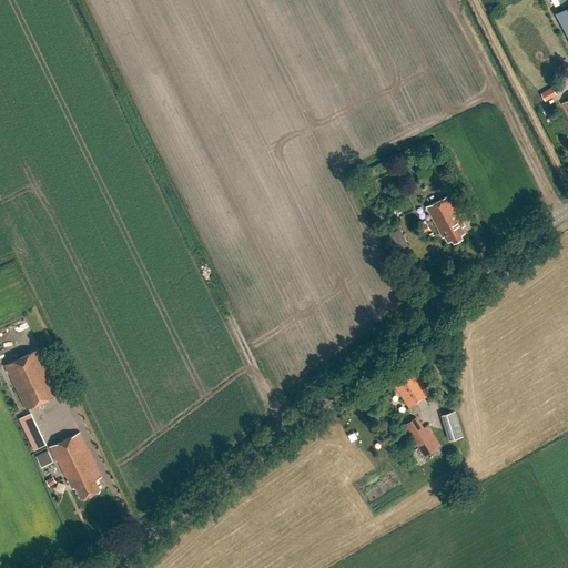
[(567,6),(556,13),(567,37),(567,6)]
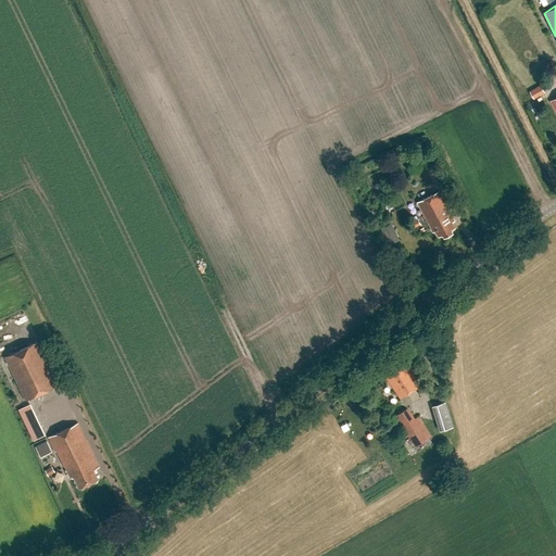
[(540,85),(529,91),(534,100),(545,92),(540,85)]
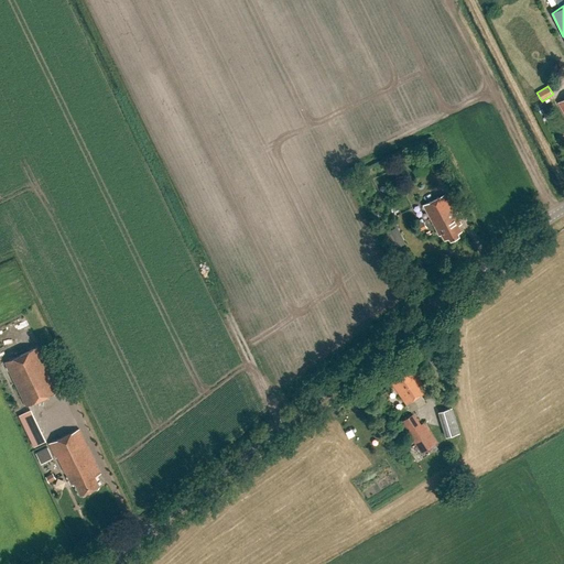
[(462,231),(458,226),(462,225),(445,195),(423,206),(440,236),(442,235),(445,240),(449,238),(451,241),(459,236),(458,234),(462,231)]
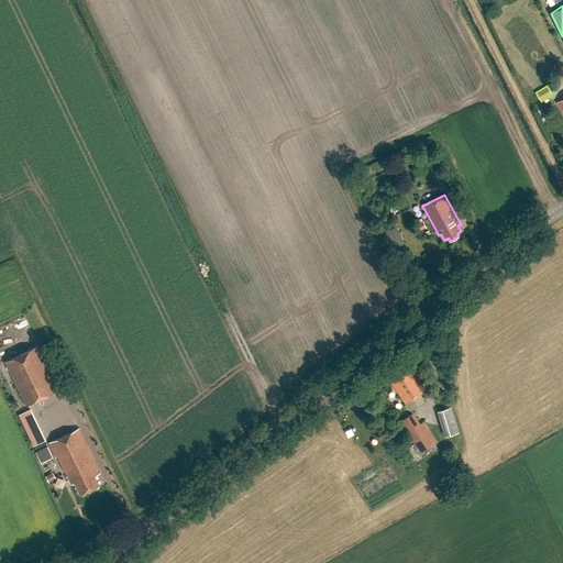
[(405,243),(396,225),(385,232),(394,249),(405,243)]
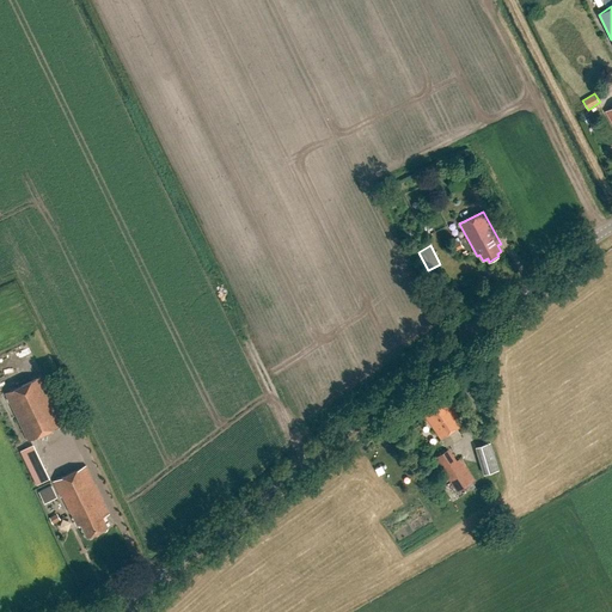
[(42,375),(5,393),(28,441),(65,423),(42,375)]
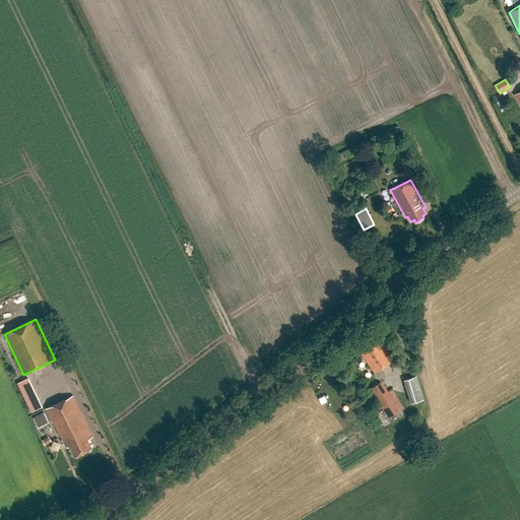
[(359,347),(362,351),(361,352),(375,373),(394,360),(378,337),(373,340),(372,338),(359,347)]
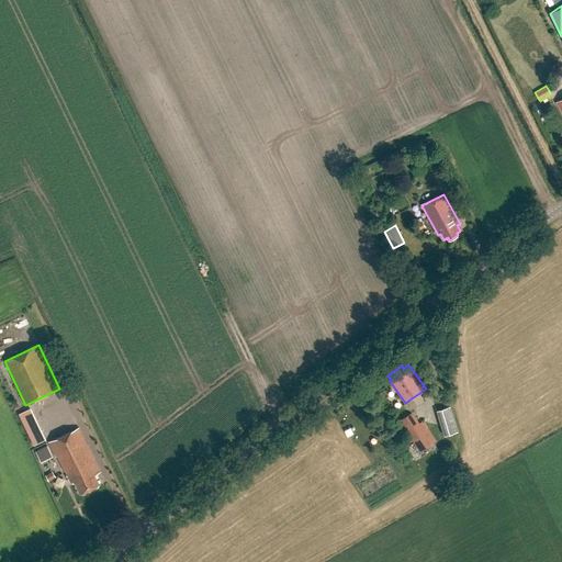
[(450,406),(436,411),(445,436),(459,431),(450,406)]
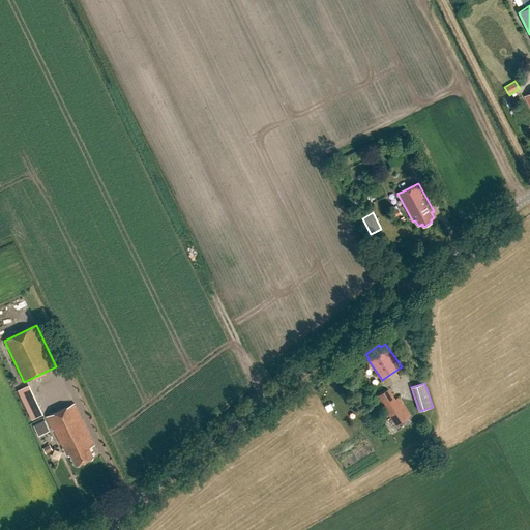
[(29,385),(18,390),(32,420),(43,414),(29,385)]
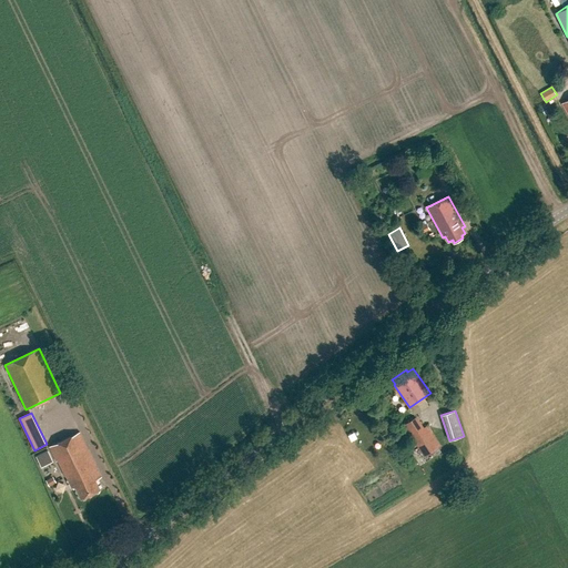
[(403,425),(424,457),(440,446),(427,425),(424,427),(417,416),(403,425)]
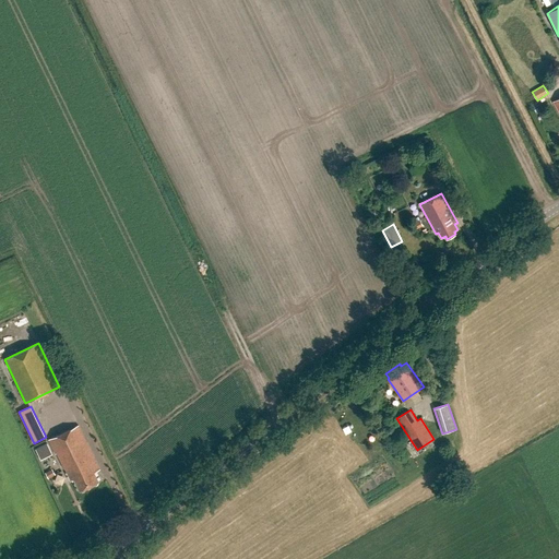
[(94,473),(100,471),(79,426),(49,440),(62,468),(63,468),(66,473),(67,472),(71,480),(74,479),(81,491),(99,482),(94,473)]
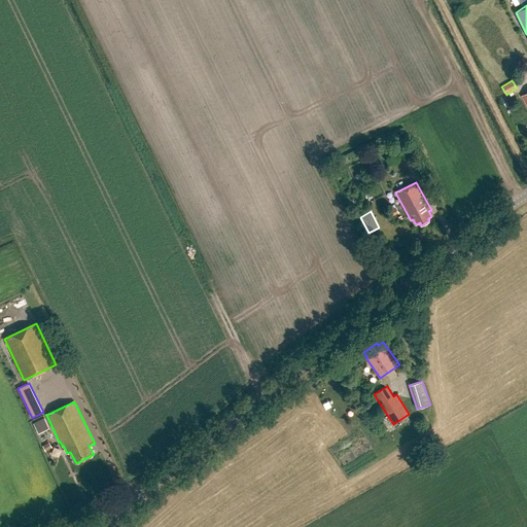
[(44,418),(33,423),(38,433),(49,428),(44,418)]
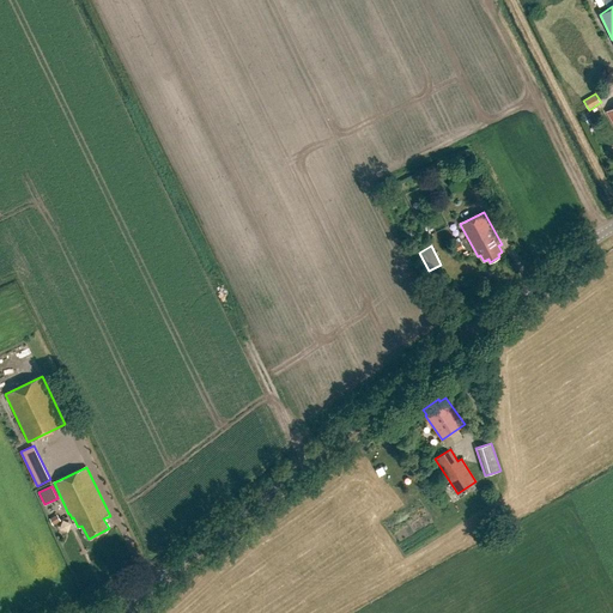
[(56,515),(49,520),(53,526),(60,521),(56,515)]
